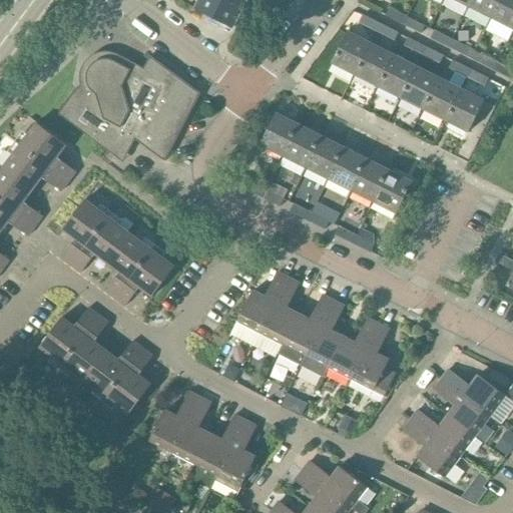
[(199,0),(195,9),(201,12),(202,12),(228,25),(240,0),(199,0)]
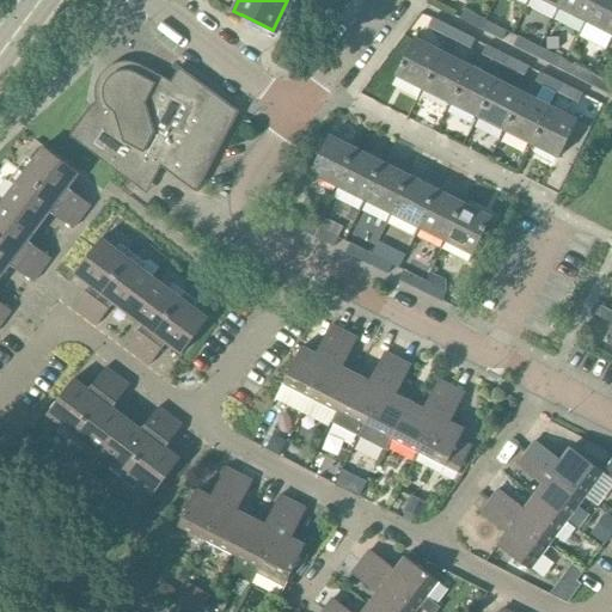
[(586,23),(598,0),(563,0),(560,8),(586,23)]
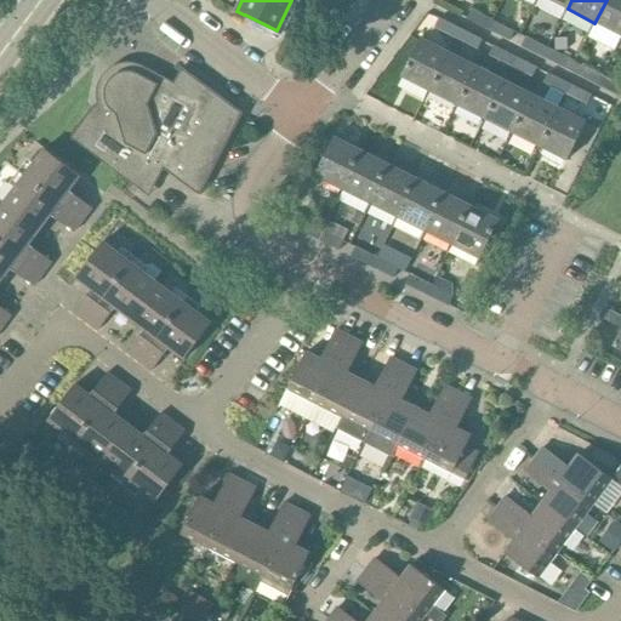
[(620,0),(607,0),(596,23),(620,35),(620,0)]
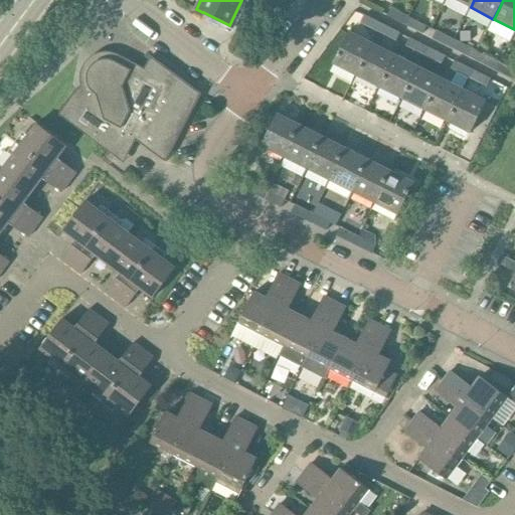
[(405,24),(409,17),(391,8),(387,15),(405,24)]
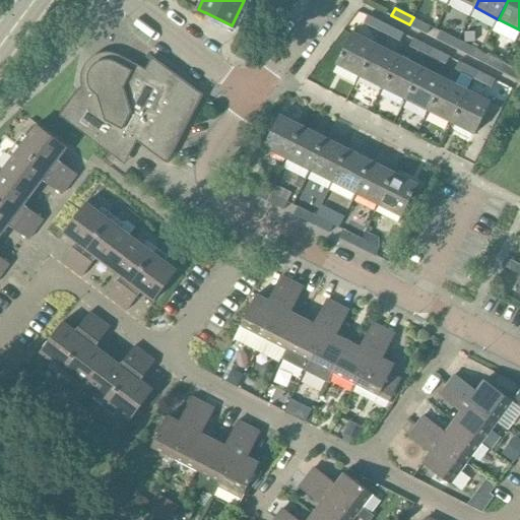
[(383,31),(386,24),(368,15),(364,22),(383,31)]
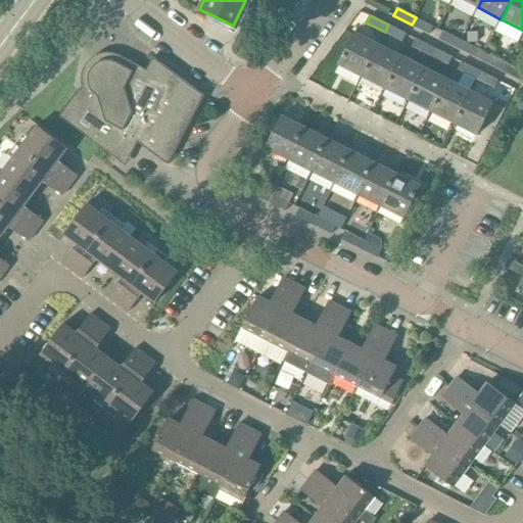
[(416,17),(412,25),(430,35),(433,27),(416,17)]
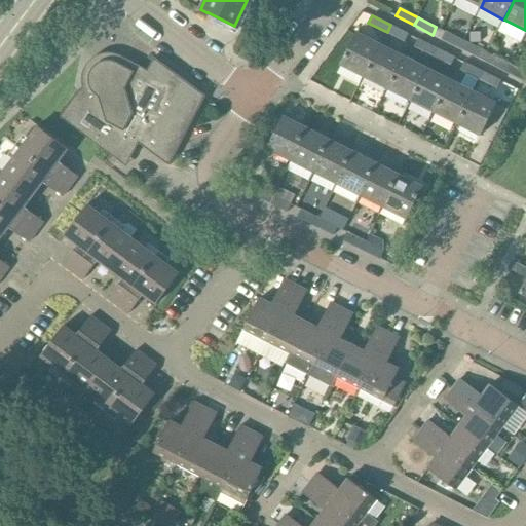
[(390,25),(387,32),(406,42),(409,34),(390,25)]
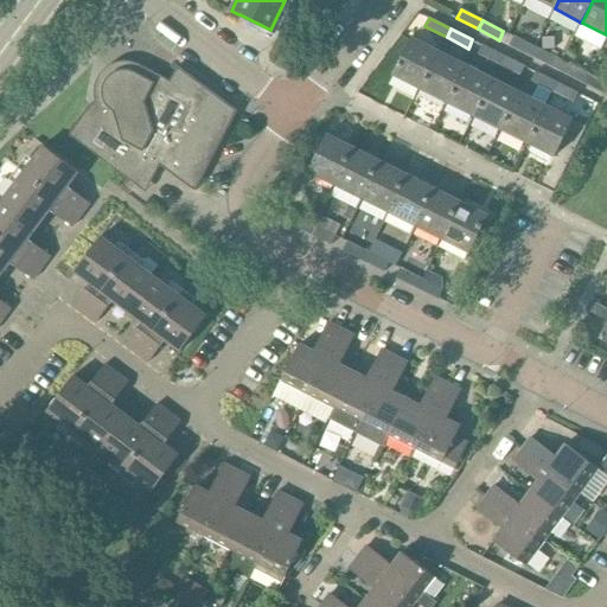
[(531,56),(536,48),(515,37),(510,45),(531,56)]
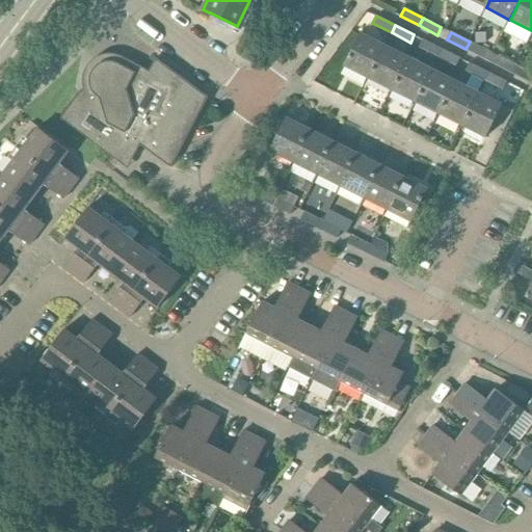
[(486,32),(475,32),(475,43),(486,43),(486,32)]
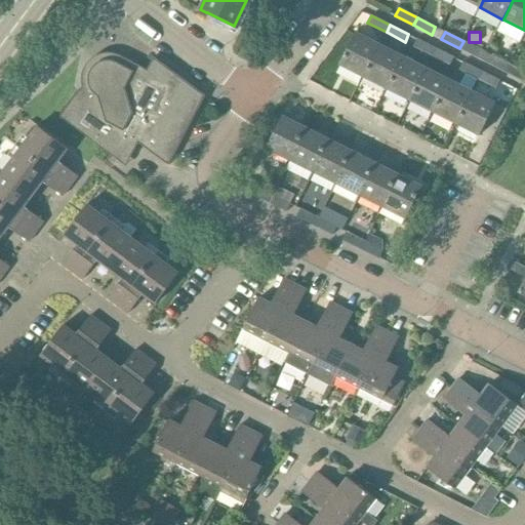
[(357,33),(340,65),(363,76),(379,44),(357,33)]
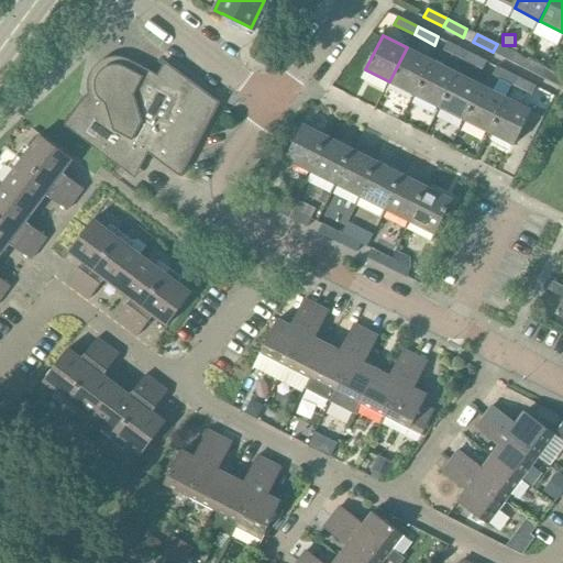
[(464,59),(468,52),(448,42),(444,50),(464,59)]
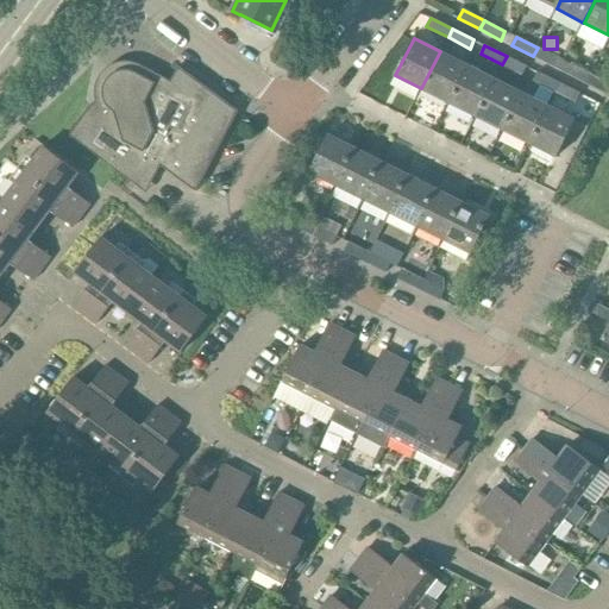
[(538,48),(533,56),(554,67),(559,58),(538,48)]
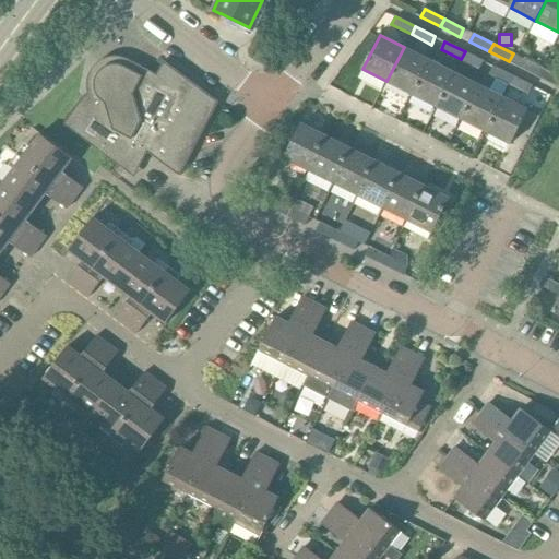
[(404,47),(387,81),(390,83),(411,93),(428,59),(407,48),(404,47)]
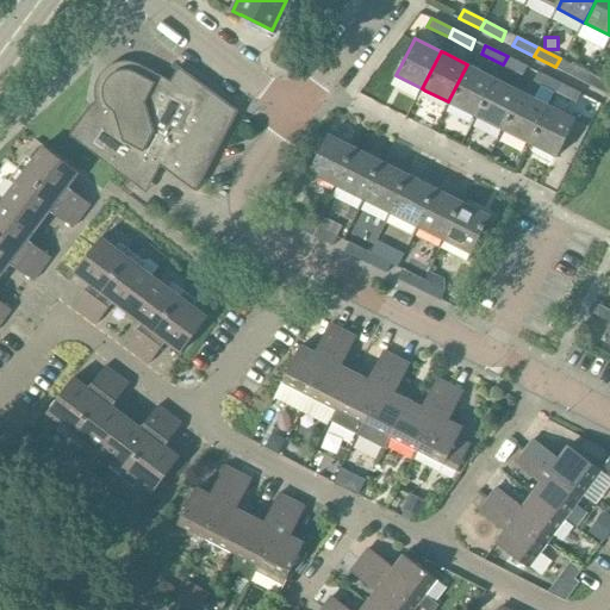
[(508,56),(503,64),(524,75),(528,67),(508,56)]
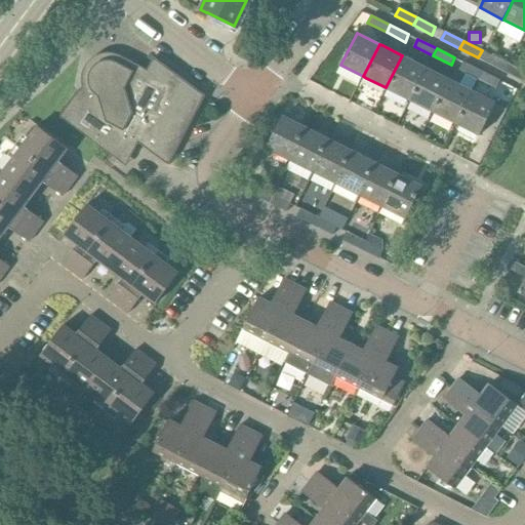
[(142,68),(121,56),(118,55),(113,53),(110,53),(101,54),(97,55),(92,58),(89,62),(86,65),(84,69),(82,73),(82,76),(82,82),(83,87),(61,117),(126,168),(138,145),(168,165),(204,95),(154,57),(148,71),(142,68)]
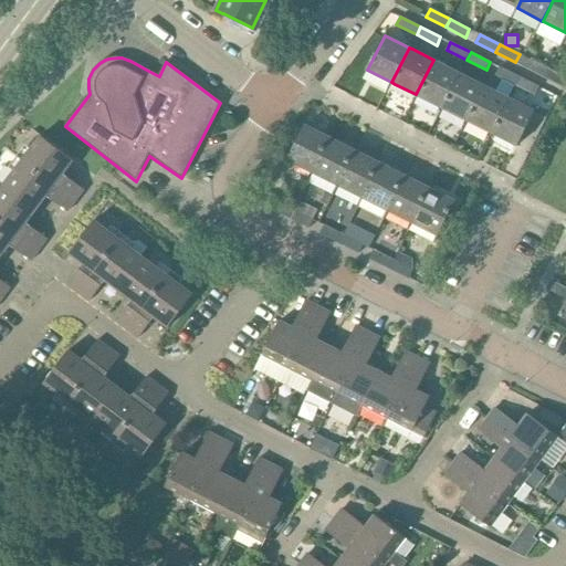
[(433,60),(416,94),(442,108),(460,73),(439,63),(433,60)]
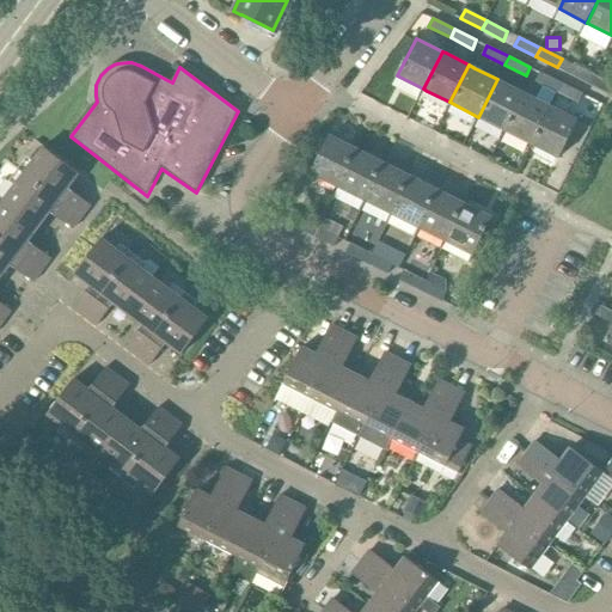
[(589,84),(594,74),(573,65),(568,73),(589,84)]
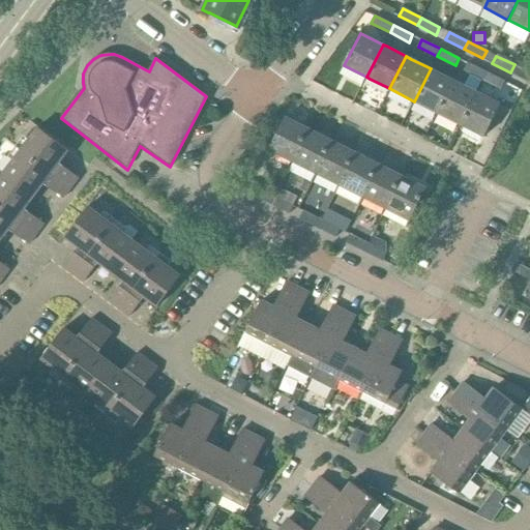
[(482,80),(487,71),(468,62),(464,70),(482,80)]
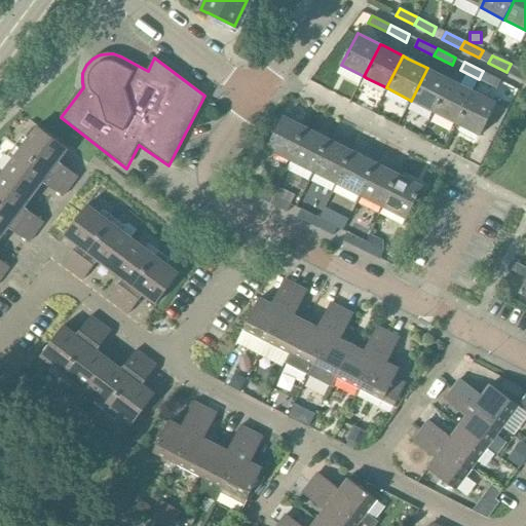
[(525,71),(511,64),(506,72),(525,81),(525,78),(525,71)]
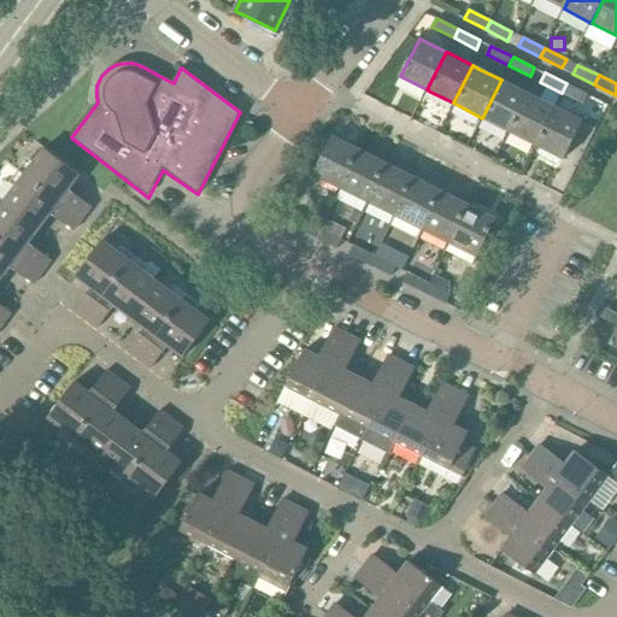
[(509,131),(528,93),(501,80),(482,118),(509,131)]
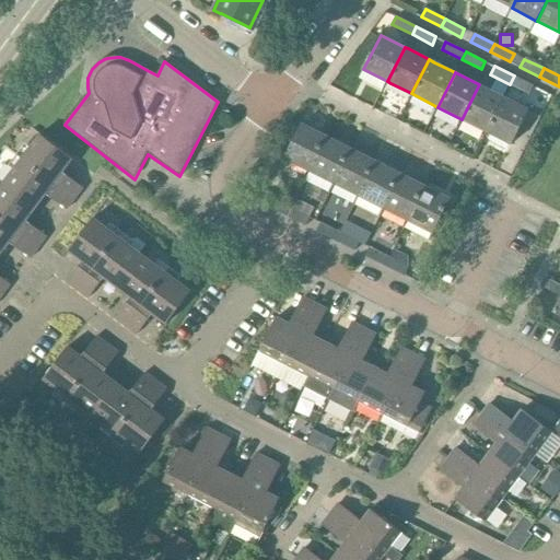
[(514,76),(510,84),(529,94),(534,85),(514,76)]
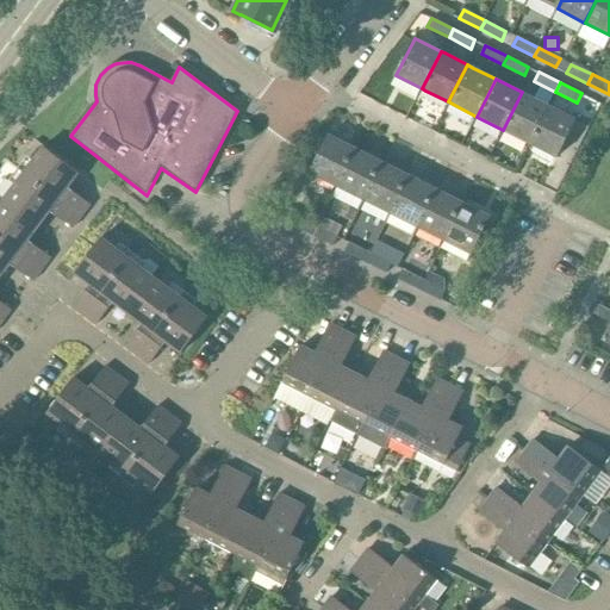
[(530,143),(549,106),(522,92),(503,130),(530,143)]
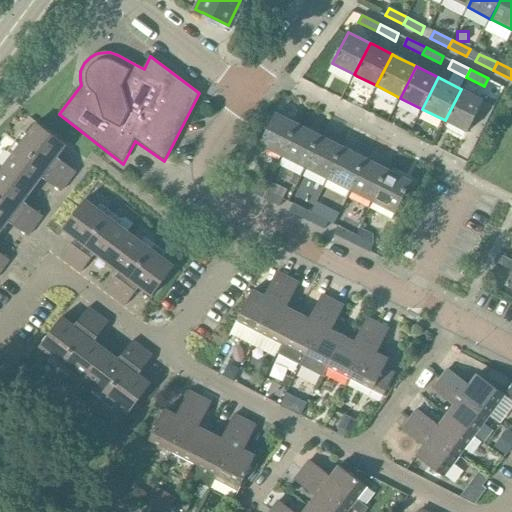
[(461,89),(445,120),(468,132),(484,100),(461,89)]
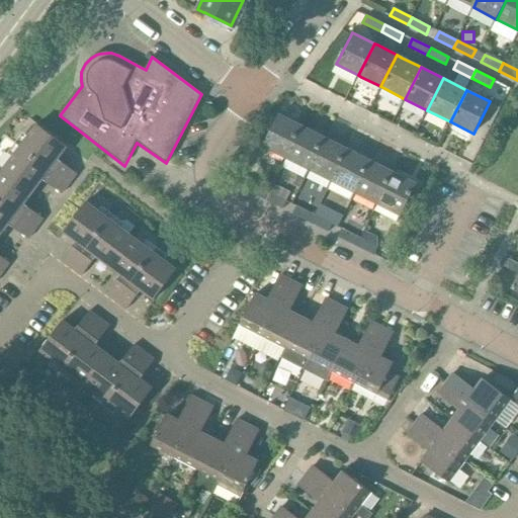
[(285,159),(303,125),(279,114),(263,148),(285,159)]
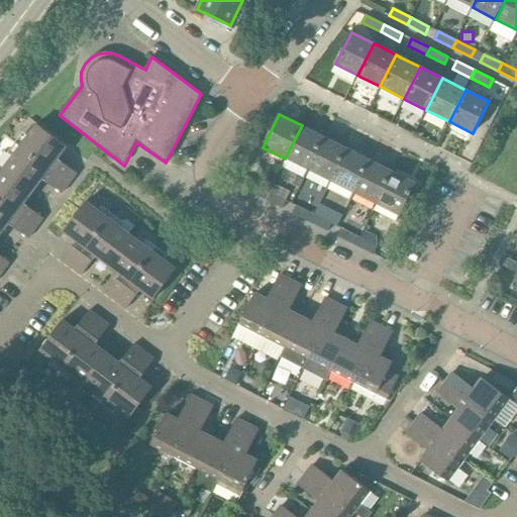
[(21,145),(20,146),(70,183),(77,174),(59,159),(68,146),(37,124),(21,145)]
